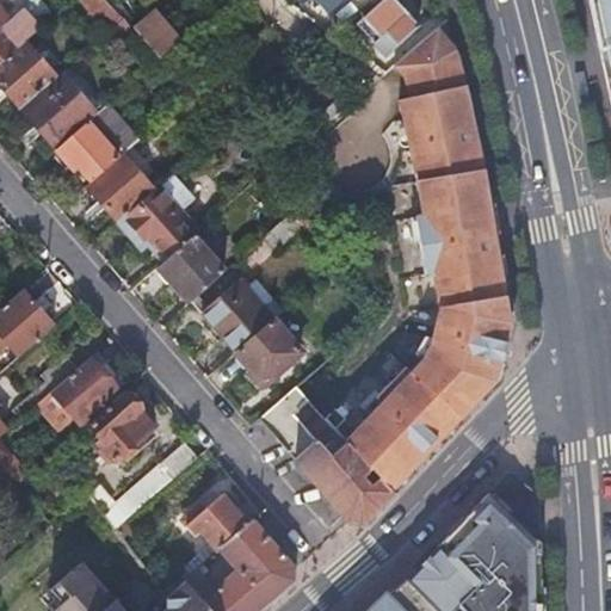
[(320,0),(331,11),(341,0),(320,0)]
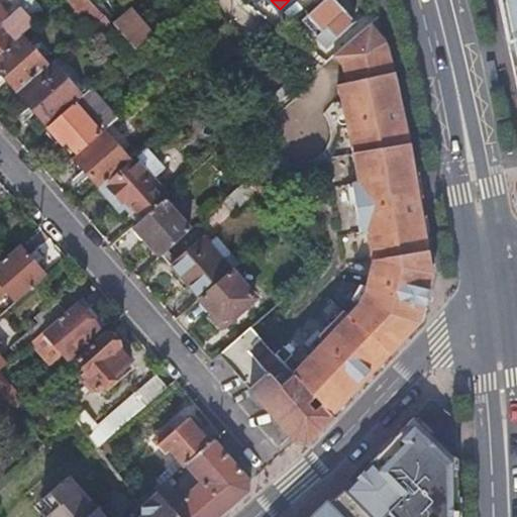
[(326,26),(331,31),(336,37),(353,21),(333,0),(319,0),(301,17),(317,33),(326,26)]
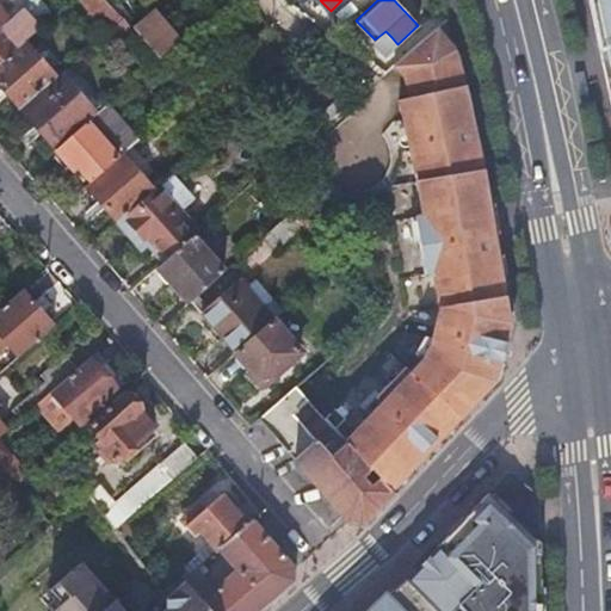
[(610,0),(592,0),(610,92),(610,0)]
